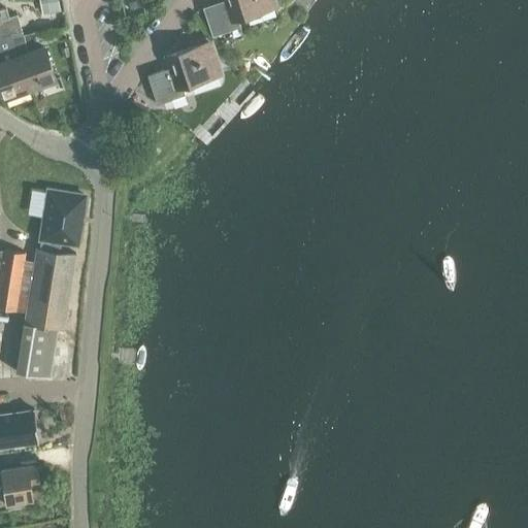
[(60,0),(41,0),(43,12),(62,9),(60,0)]
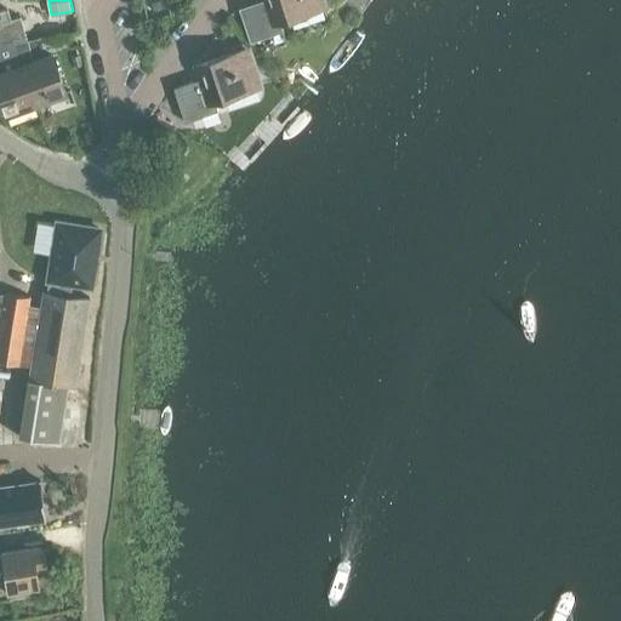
[(265,0),(260,0),(239,7),(250,41),(283,30),(280,21),(323,6),(320,0),(267,0),(265,1),(265,0)]
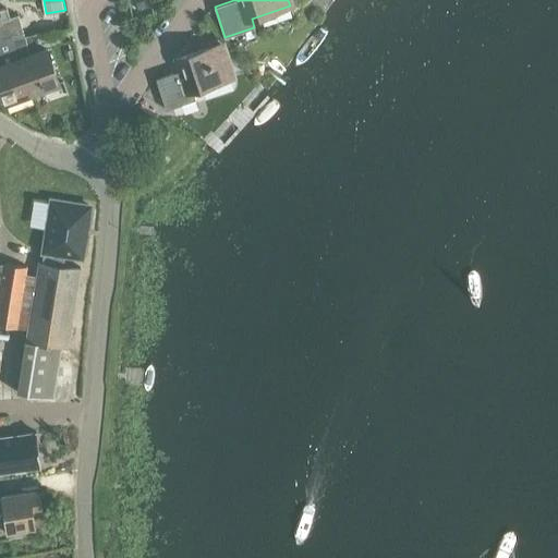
[(0,8),(0,35),(10,34),(21,32),(15,14),(7,16),(4,7),(0,8)]
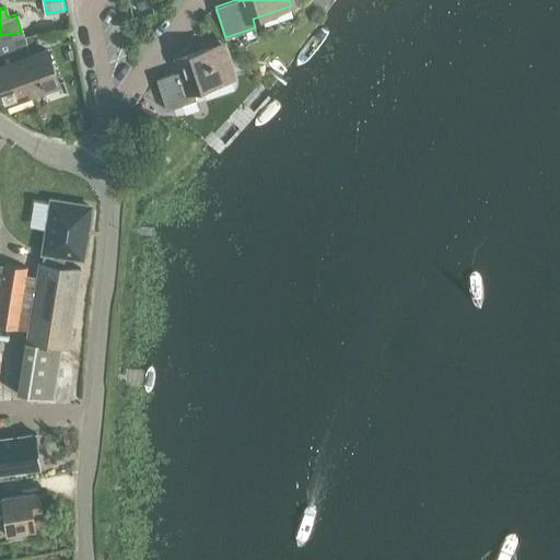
[(21,32),(10,34),(12,51),(27,94),(57,84),(45,50),(30,56),(24,35),(22,35),(21,32)]
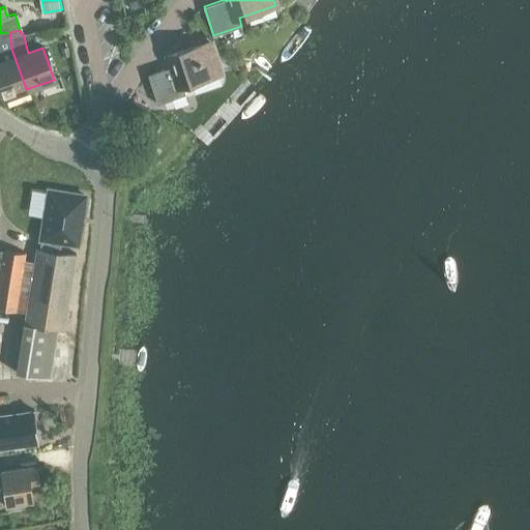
[(0,95),(1,97),(26,89),(11,49),(9,32),(0,33),(0,95)]
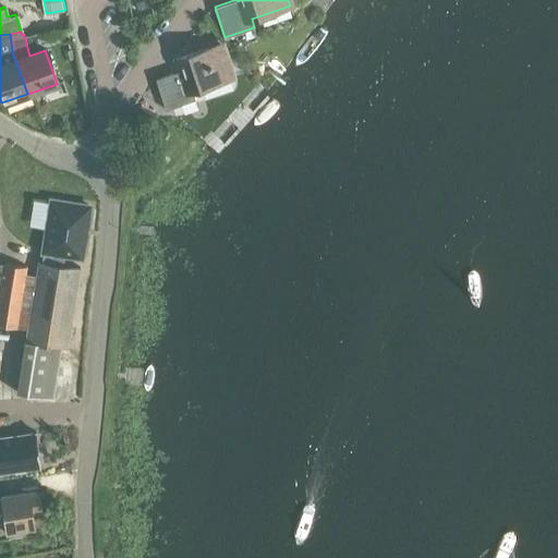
[(179,71),(156,79),(166,109),(196,99),(193,89),(231,77),(220,43),(219,44),(174,58),(176,59),(181,58),(185,71),(180,72),(179,71)]
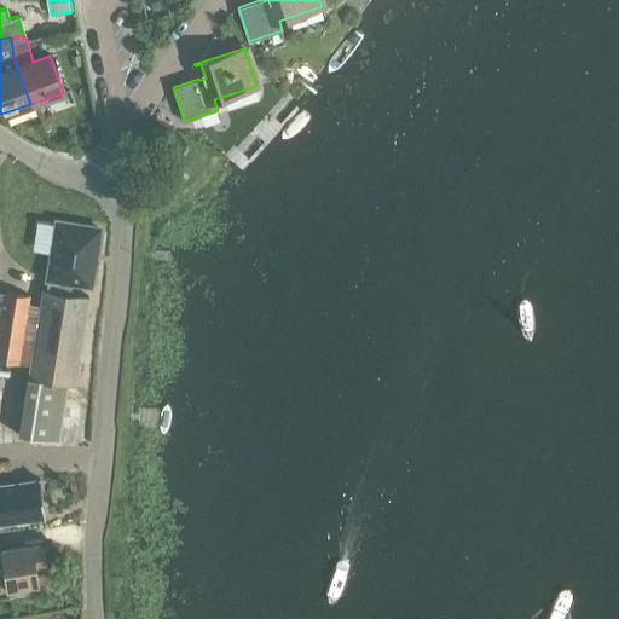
[(80,55),(70,56),(73,65),(82,64),(80,55)]
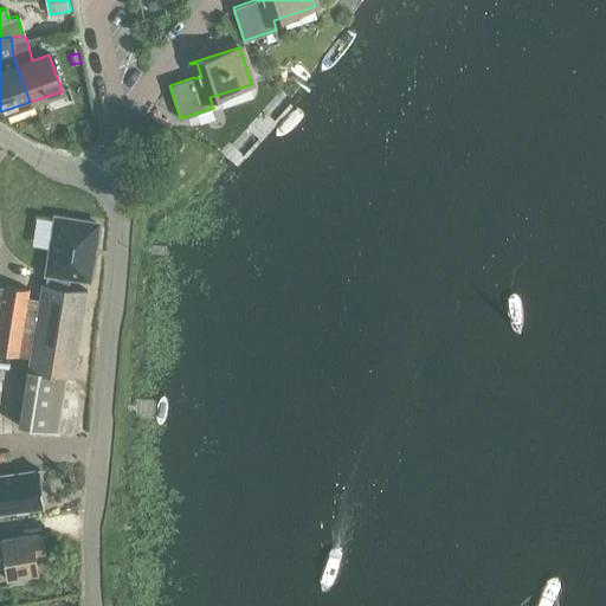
[(56,216),(46,272),(89,279),(98,223),(56,216)]
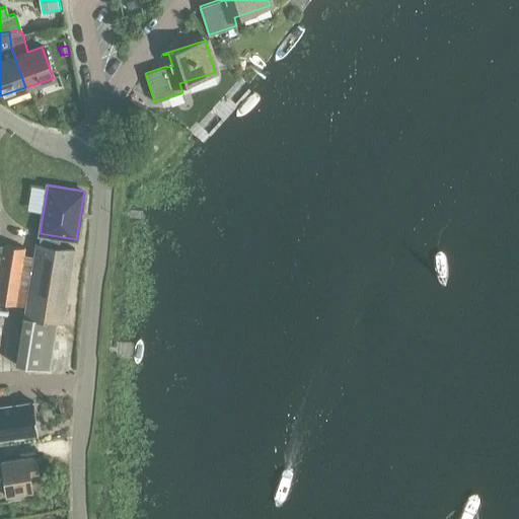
[(0,243),(0,301),(15,304),(23,306),(22,315),(24,316),(57,321),(63,322),(74,248),(59,246),(60,238),(40,235),(39,242),(35,242),(33,255),(31,255),(24,254),(25,247),(3,244),(0,243)]
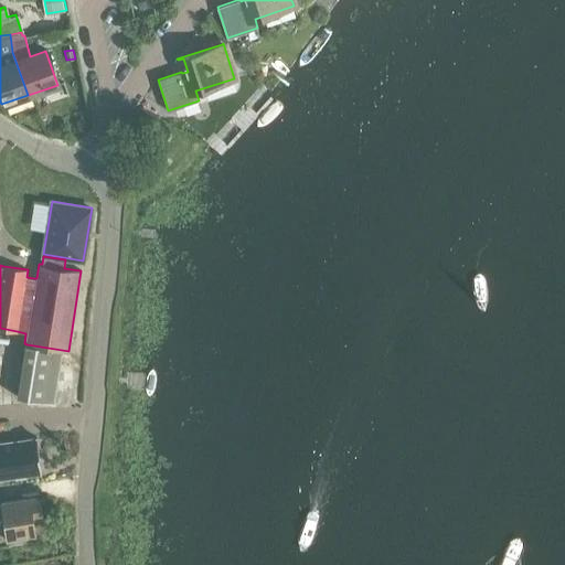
[(53,402),(62,350),(27,344),(18,396),(53,402)]
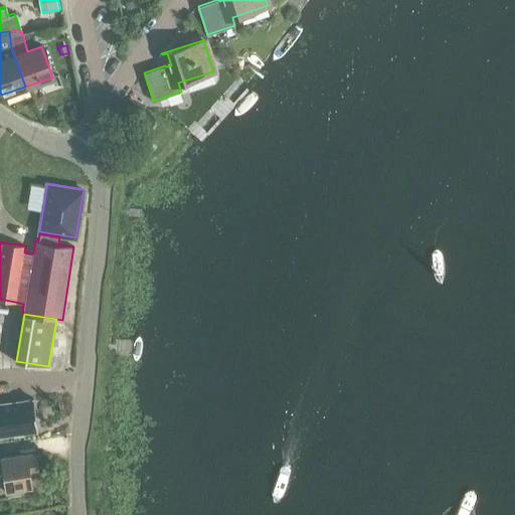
[(0,435),(37,430),(33,397),(0,401),(0,435)]
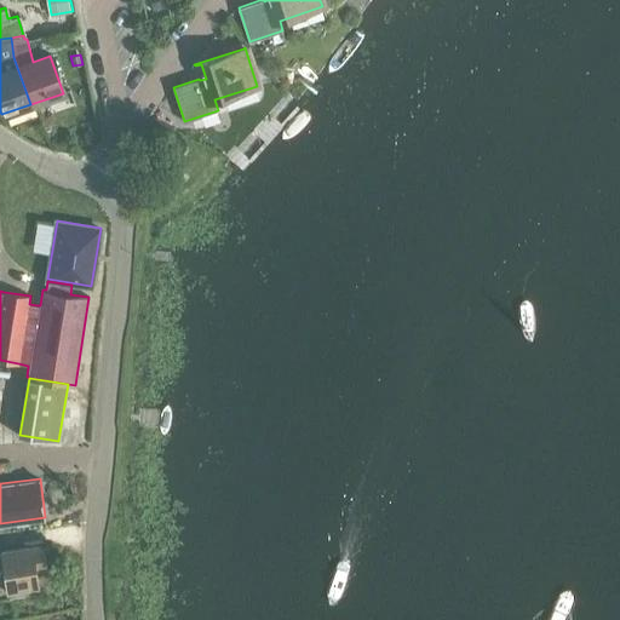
[(0,550),(0,591),(38,586),(34,563),(45,562),(42,544),(0,550)]
